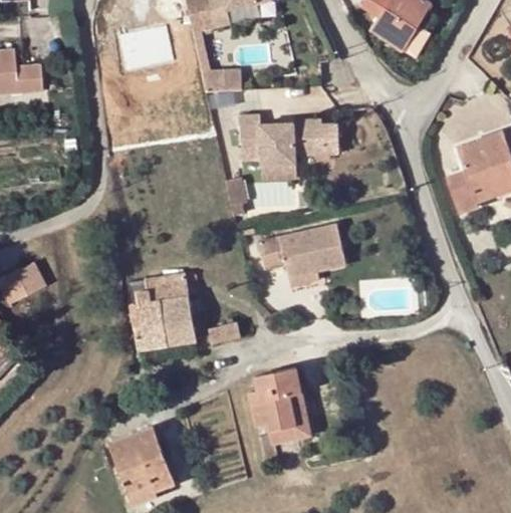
[(226,10),(271,1),(271,0),(187,0),(194,30),(201,29),(209,27),(228,24),(226,10)]
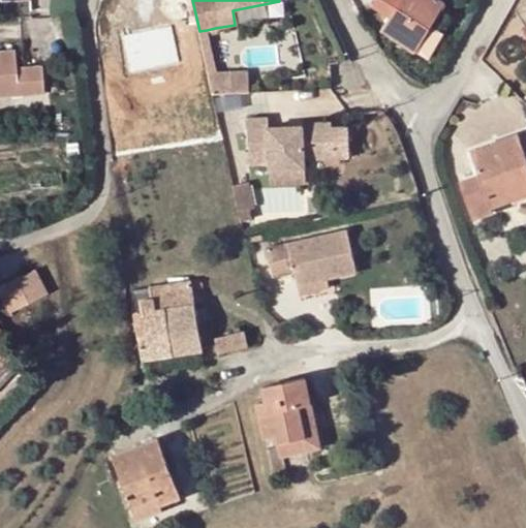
[(431,0),(400,0),(381,33),(414,54),(437,17),(442,7),(431,0)]
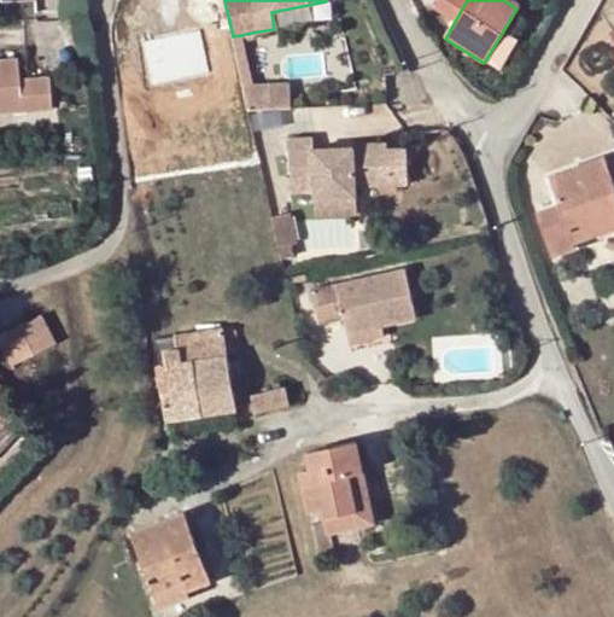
[(251,85),(241,35),(233,36),(249,109),(290,106),(288,83),(251,85)]
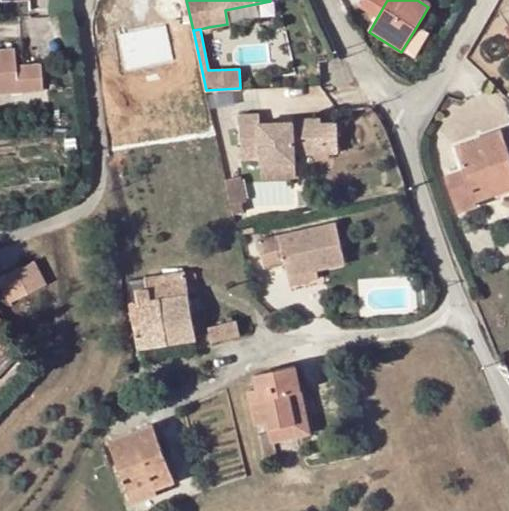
[(0,93),(39,91),(37,64),(13,66),(12,49),(0,50),(0,93)]
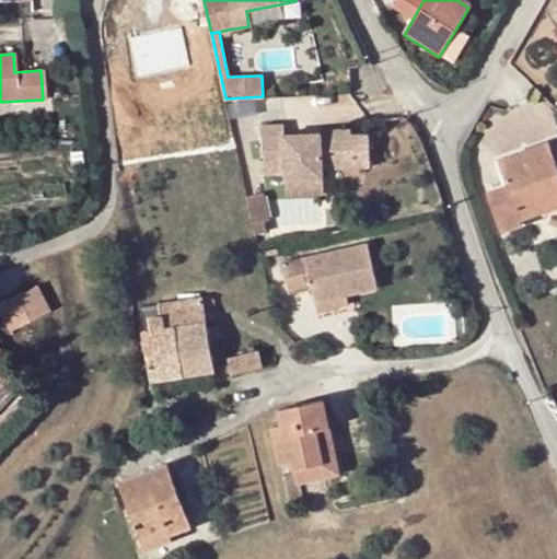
[(317,135),(310,135),(310,142),(301,143),(301,135),(281,137),(280,126),(259,127),(262,176),(281,175),(281,181),(317,177),(317,170),(367,167),(364,135),(348,135),(348,130),(316,131),(317,135)]
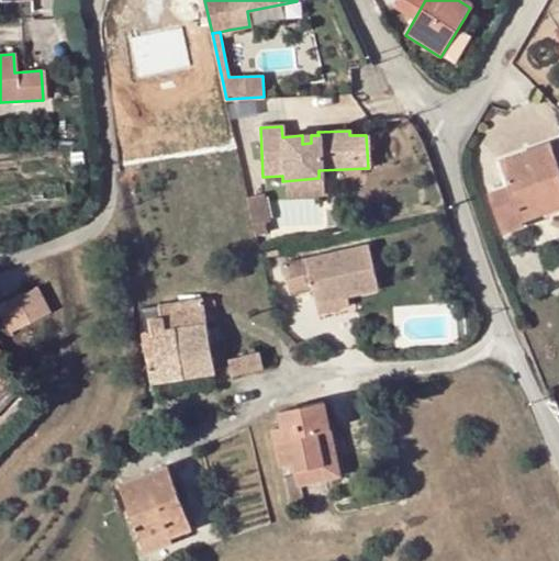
[(558,167),(550,145),(502,163),(524,222),(540,215),(536,205),(558,195),(558,167)]
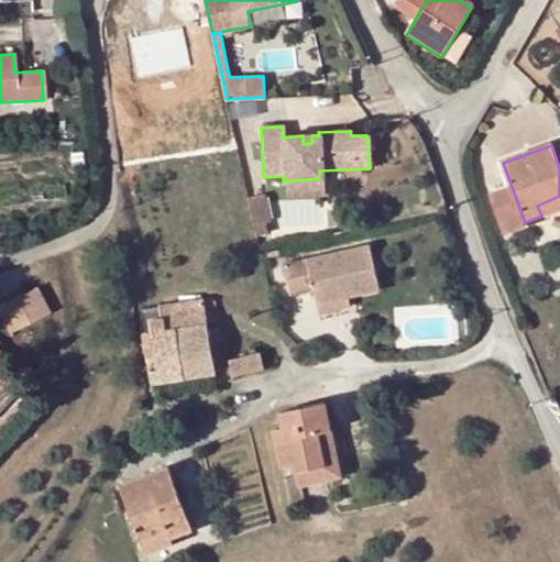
[(319,178),(283,182),(283,198),(320,196),(319,178)]
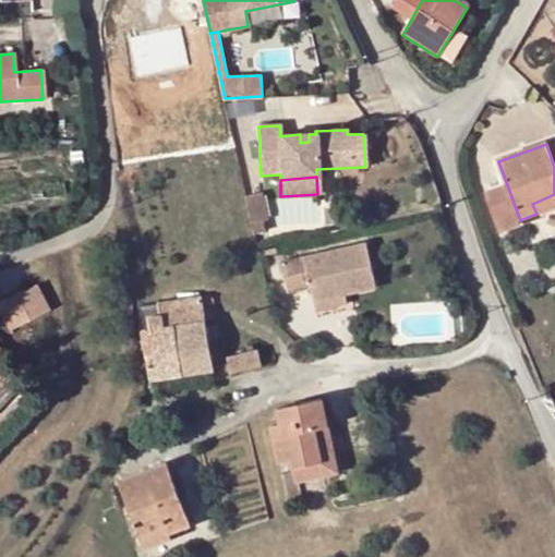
[(261,188),(244,192),(253,233),(264,231),(262,220),(267,219),(261,188)]
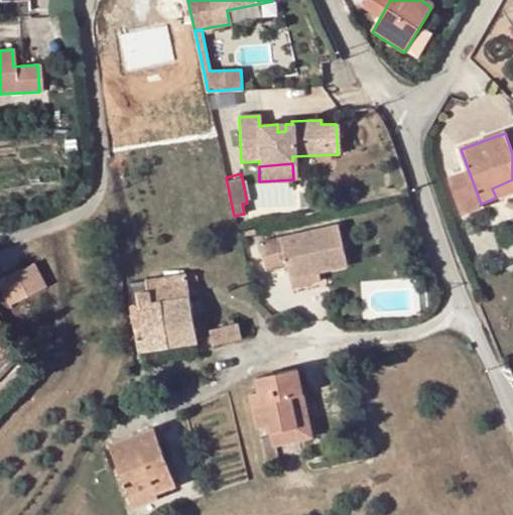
[(512,190),(512,179),(492,188),(496,198),(512,190)]
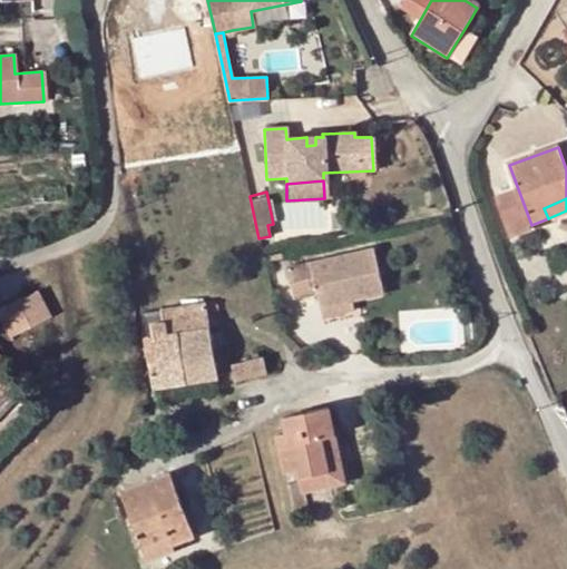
[(371,244),(309,260),(285,265),(293,296),(315,291),(319,305),(351,297),(382,290),(371,244)]
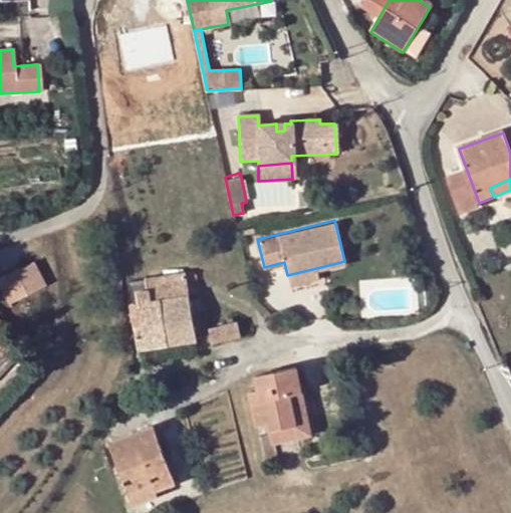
[(0,293),(7,306),(43,286),(31,265),(0,281),(0,293)]
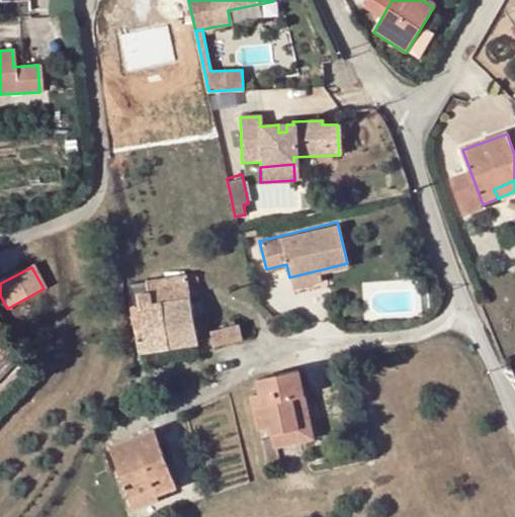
[(319,270),(289,277),(291,284),(321,278),(319,270)]
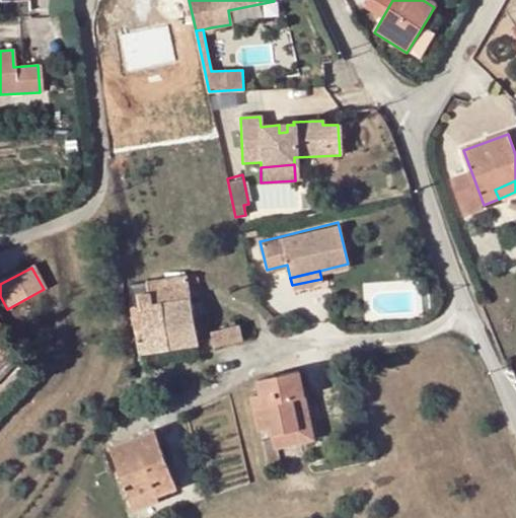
[(164,305),(192,299),(188,278),(132,287),(134,309),(141,355),(171,350),(164,305)]
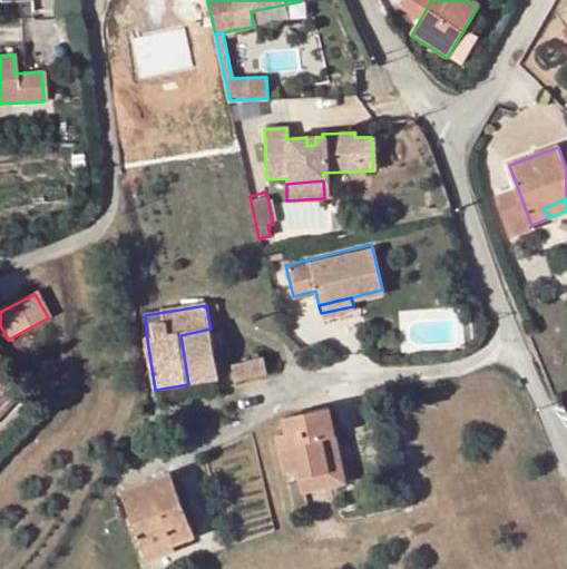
[(214,350),(211,329),(181,335),(188,384),(218,379),(217,373),(214,350)]
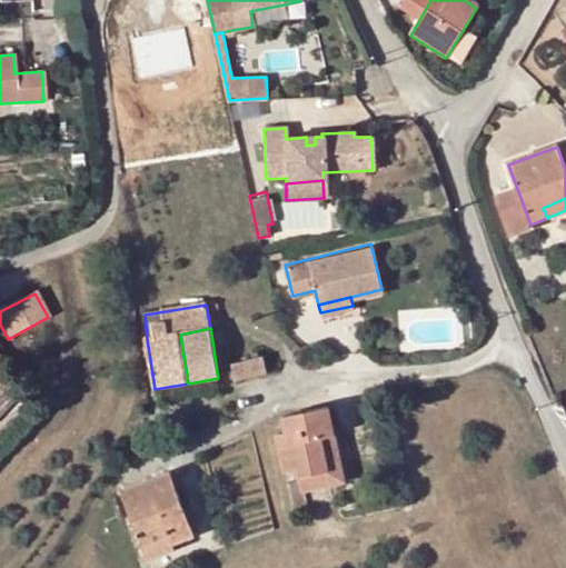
[(214,349),(217,372),(227,370),(222,347),(214,349)]
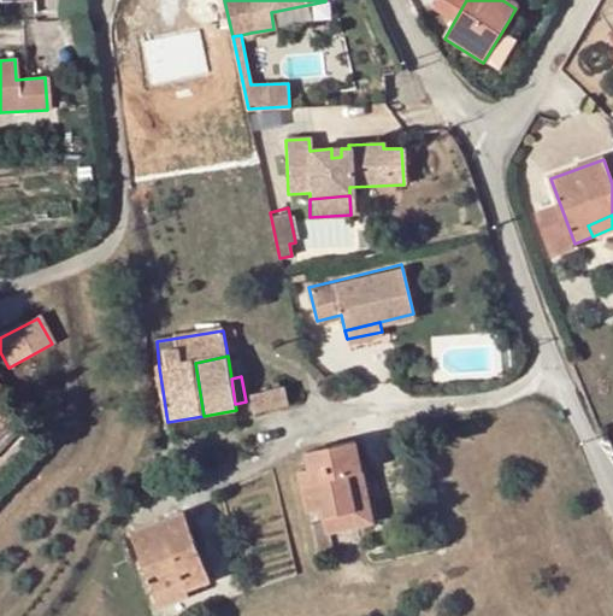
[(252,394),(257,415),(290,406),(287,387),(280,388),(278,382),(271,385),(272,391),(252,394)]
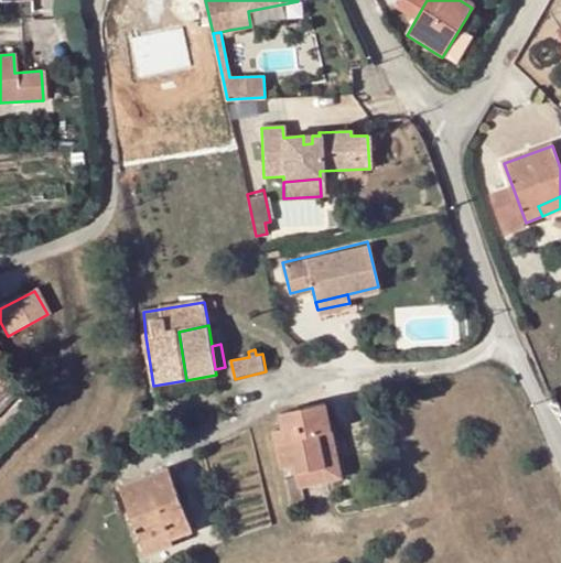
[(0,401),(13,388),(0,374),(0,401)]
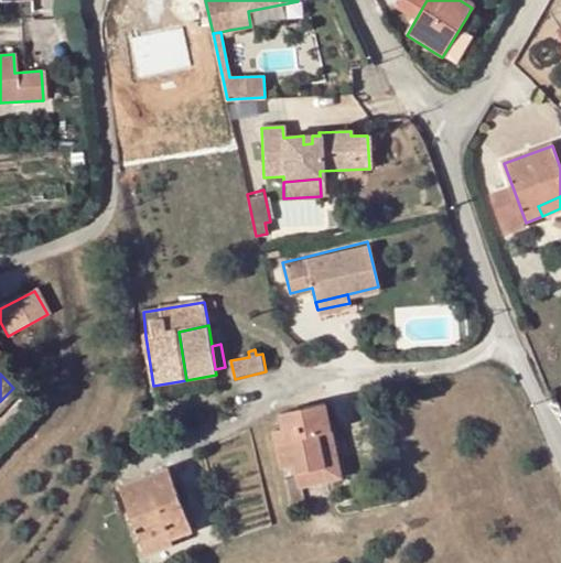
[(337,459),(327,405),(283,413),(287,431),(274,433),(281,471),(297,467),(301,489),(327,484),(323,462),(337,459)]
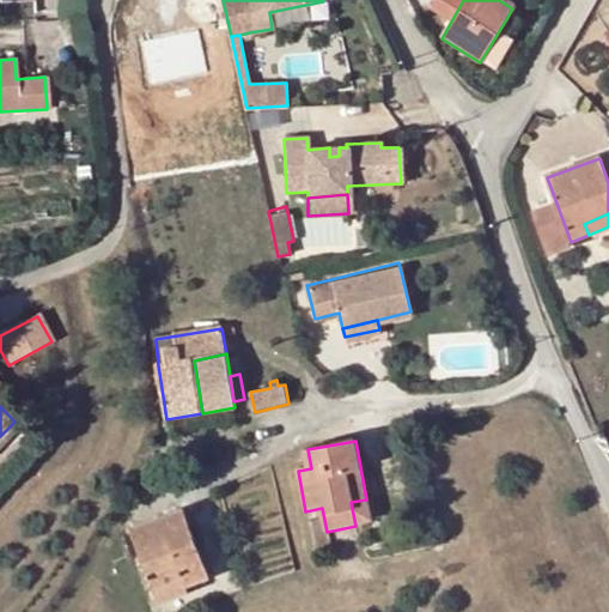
[(351,502),(355,526),(372,522),(366,500),(351,502)]
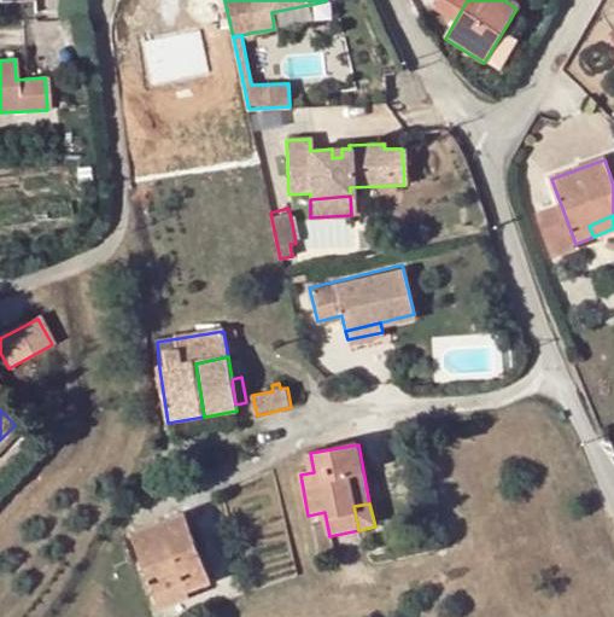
[(212,586),(187,514),(133,535),(156,597),(187,586),(189,595),(212,586)]
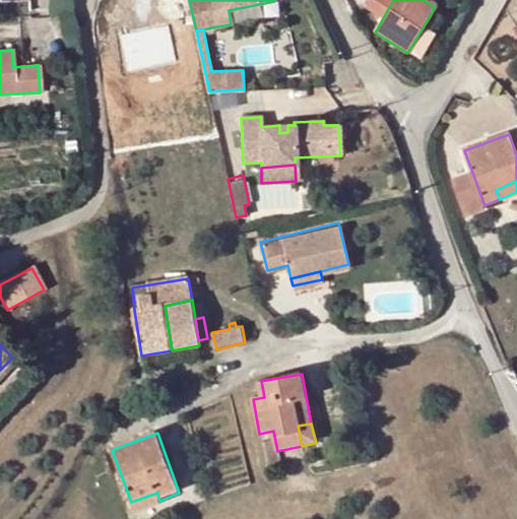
[(157,493),(131,502),(136,514),(162,505),(159,501),(157,493)]
